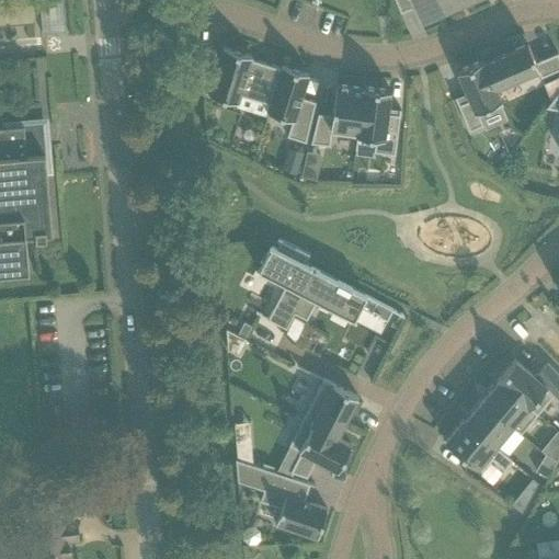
[(0,0),(0,46),(24,43),(18,0),(0,0)]
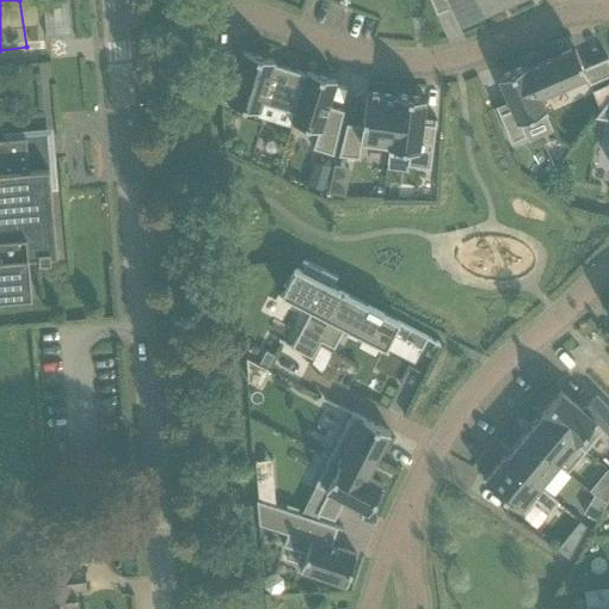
[(488,14),(481,0),(431,0),(438,17),(453,10),(460,26),(488,14)]
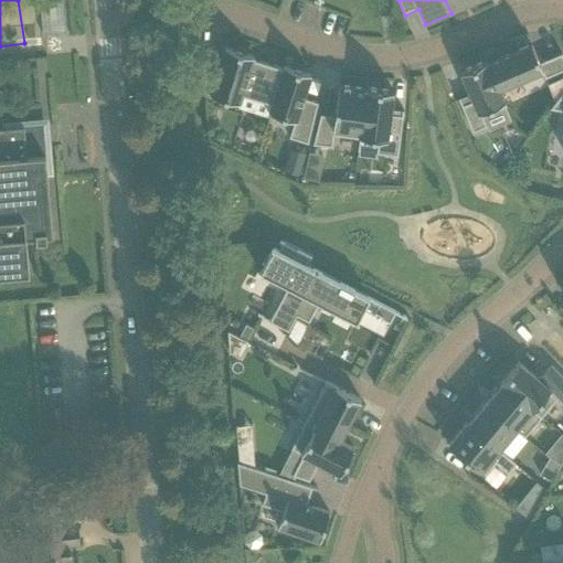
[(475,3),(473,0),(445,0),(452,13),(475,3)]
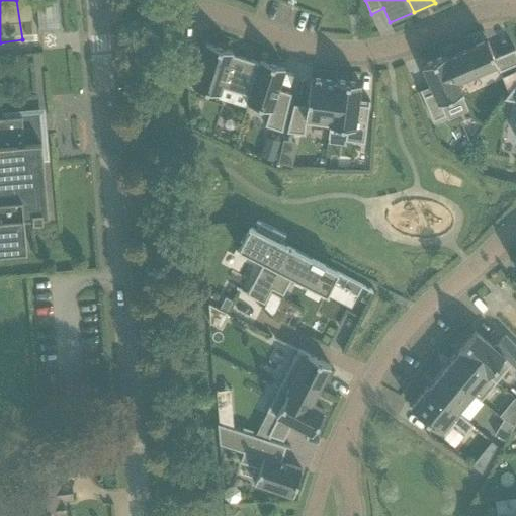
[(463,54),(448,60),(459,84),(461,83),(474,78),(498,67),(500,74),(515,66),(515,51),(496,60),(489,43),(463,54)]
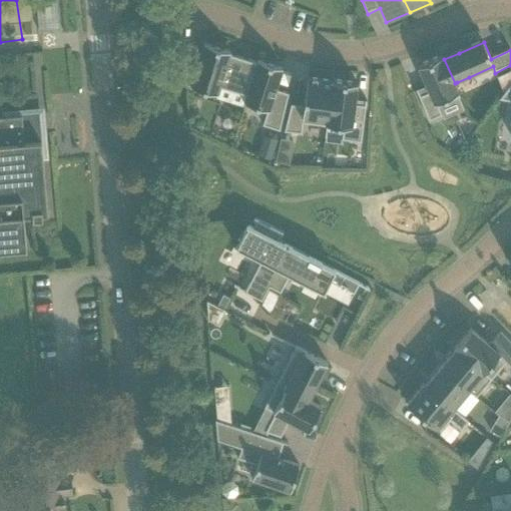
[(247,97),(259,64),(231,55),(232,54),(205,45),(198,66),(186,63),(184,62),(186,86),(188,87),(218,96),(221,88),(247,97)]
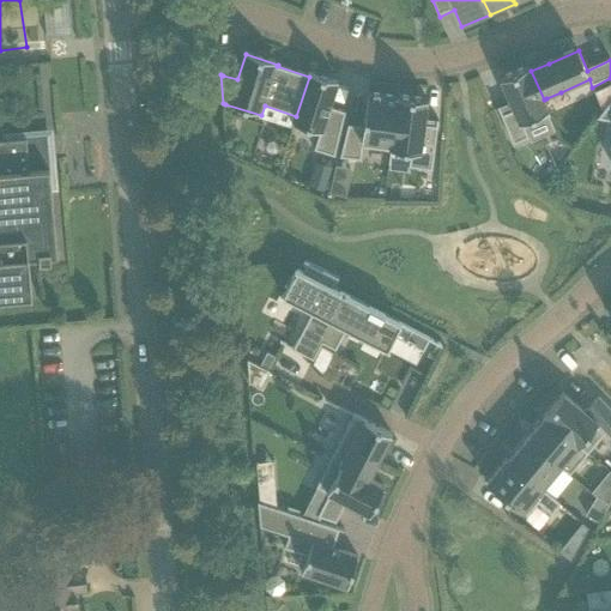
[(551,118),(544,100),(531,71),(530,68),(501,80),(512,104),(515,114),(504,119),(501,109),(501,108),(498,109),(514,146),(530,139),(525,129),(551,118)]
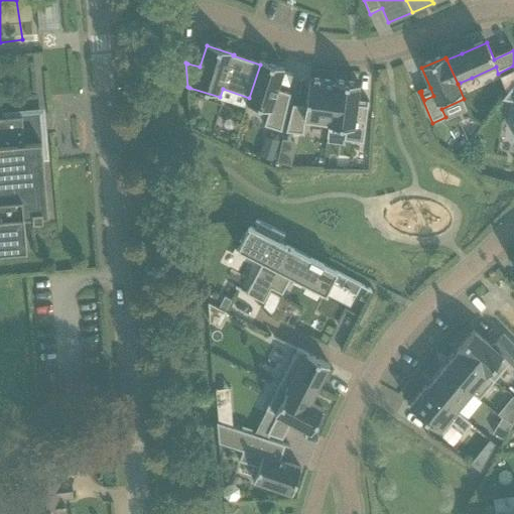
[(260,62),(260,65),(249,98),(247,105),(270,113),(265,128),(282,133),(291,96),(278,92),(285,71),(260,62)]
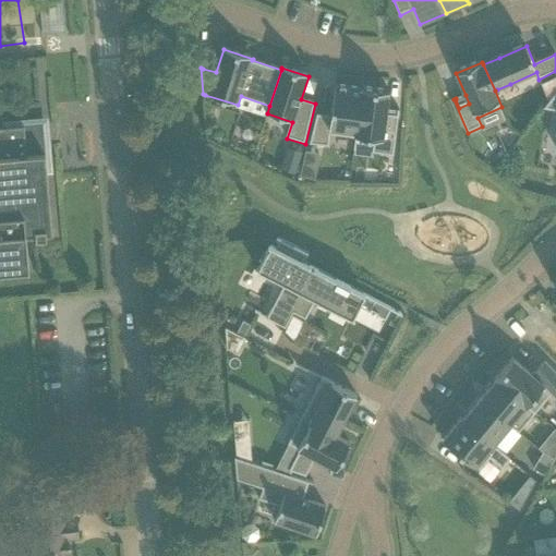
[(357,137),(362,88),(361,88),(361,89),(335,86),(331,117),(317,115),(311,145),(329,147),(330,136),(357,139),(357,137)]
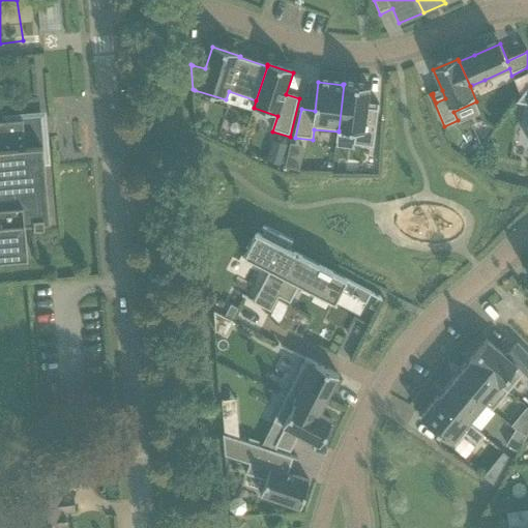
[(368,109),(370,87),(344,84),(339,130),(356,133),(354,146),(375,148),(380,105),(378,105),(377,110),(373,110),(368,109)]
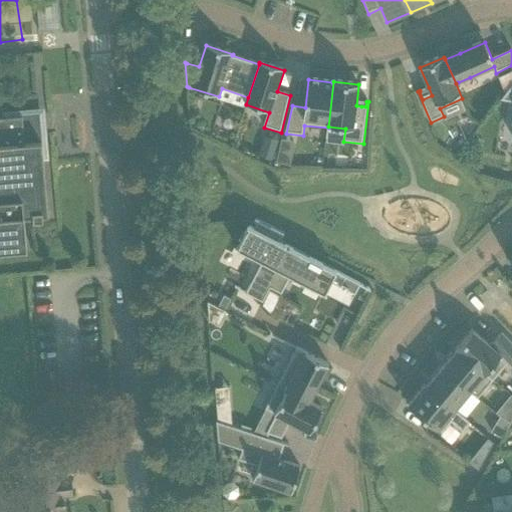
[(511,87),(501,100),(511,102),(511,87)]
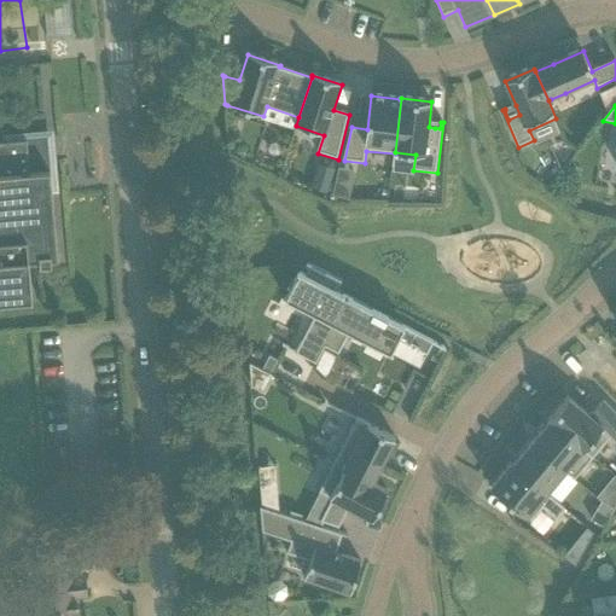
[(28,143),(0,144),(0,303),(34,302),(30,263),(40,262),(41,268),(53,267),(53,262),(58,261),(51,173),(48,173),(47,166),(38,167),(30,167),(28,143)]
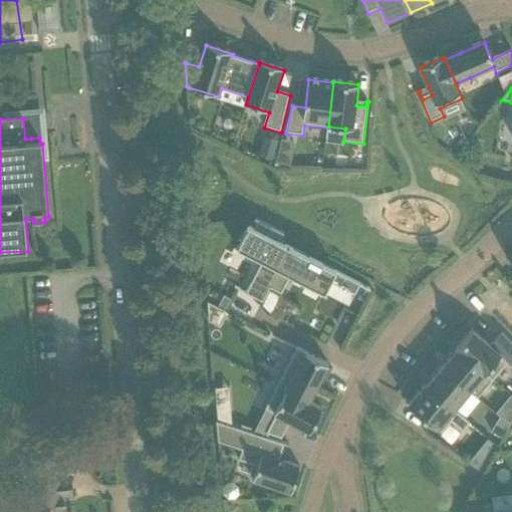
[(263,149),(261,157),(271,161),(273,153),(263,149)]
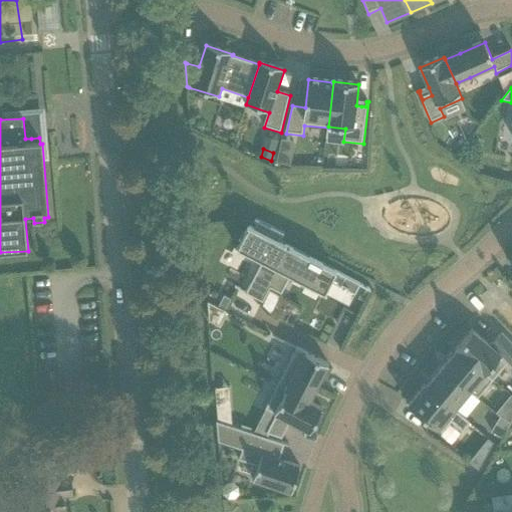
[(285,237),(256,222),(252,229),(250,228),(238,250),(263,263),(247,294),(263,303),(270,288),(290,249),(282,244),(285,237)]
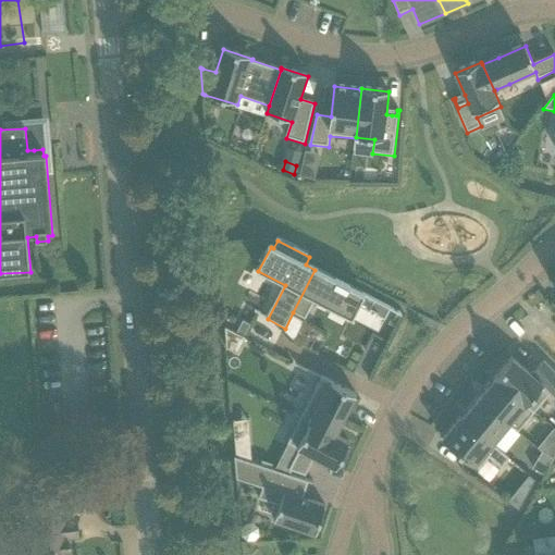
[(391,309),(315,270),(293,312),(306,320),(316,300),(353,320),(359,308),(385,321),(391,309)]
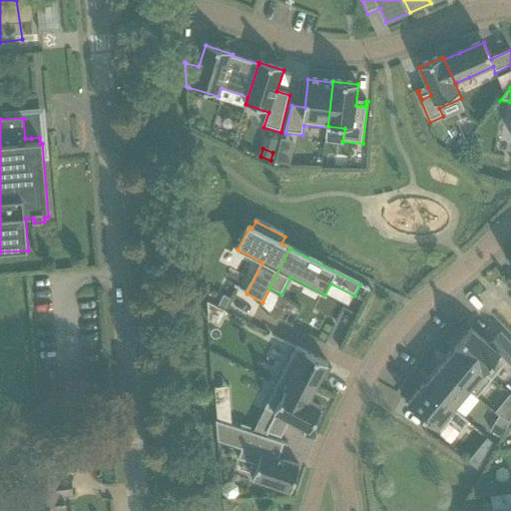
[(223,297),(217,308),(224,311),(230,301),(223,297)]
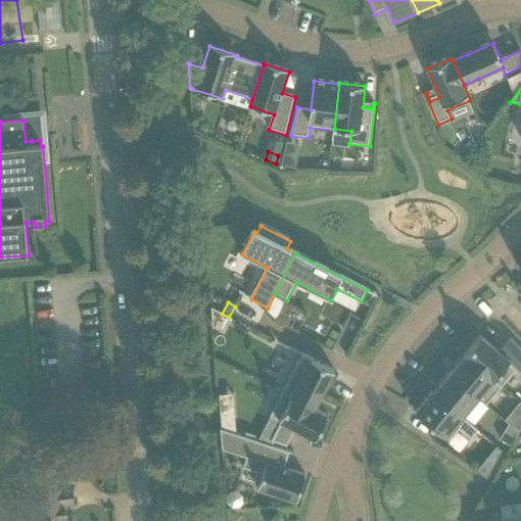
[(231,318),(229,317),(222,314),(211,308),(211,327),(223,332),(231,318)]
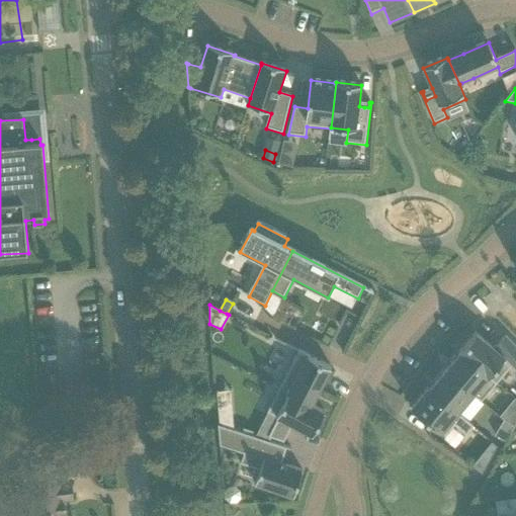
[(513,365),(514,365),(495,349),(477,334),(459,354),(460,355),(489,378),(497,385),(513,365)]
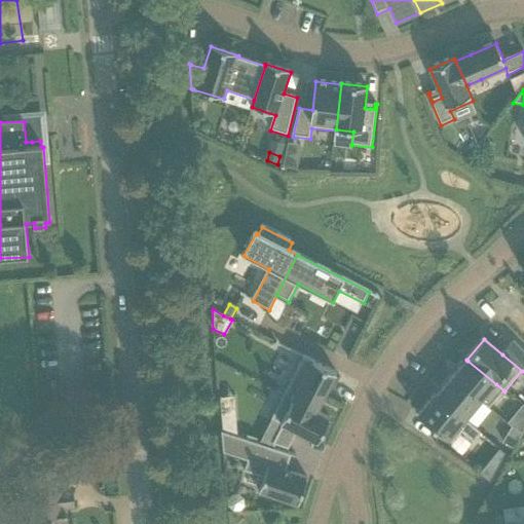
[(523,352),(514,342),(502,354),(522,371),(521,371),(523,374),(523,352)]
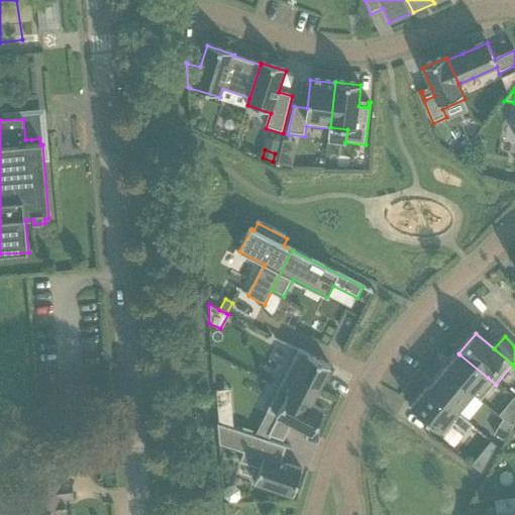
[(312,405),(331,368),(300,351),(280,389),(312,405)]
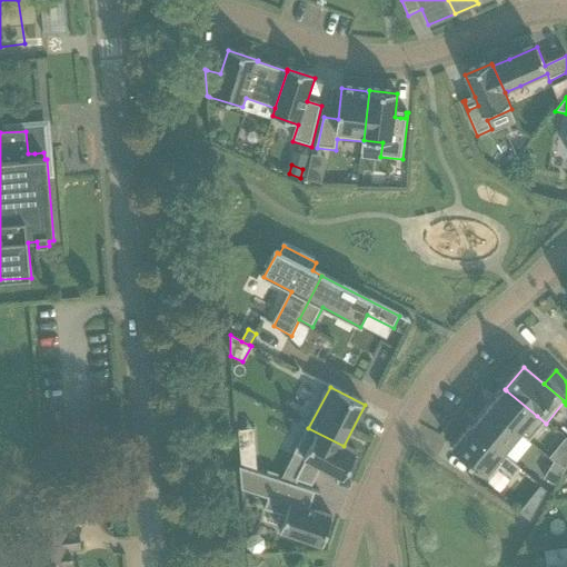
[(506,390),(489,409),(520,436),(537,416),(506,390)]
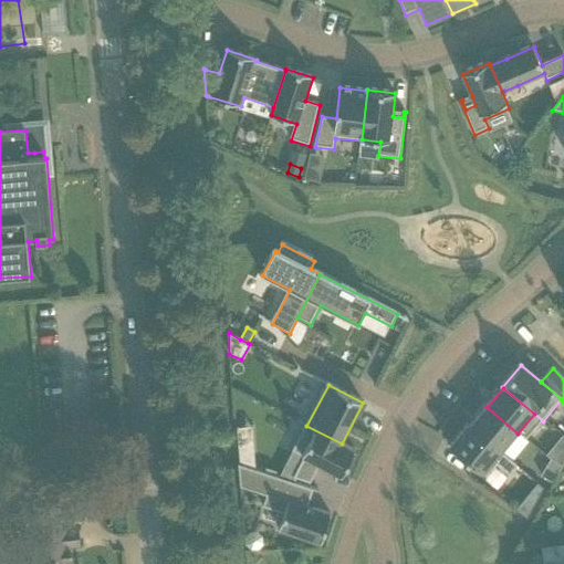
[(518,434),(487,407),(471,427),(502,452),(518,434)]
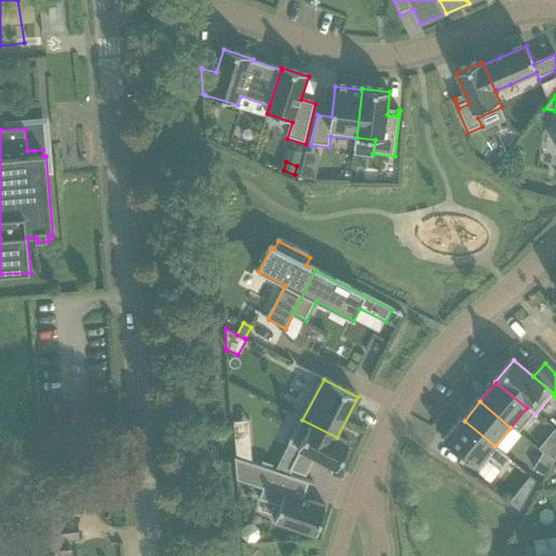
[(337,470),(350,445),(337,437),(302,420),(289,445),(301,451),(290,471),(306,476),(316,459),(337,470)]
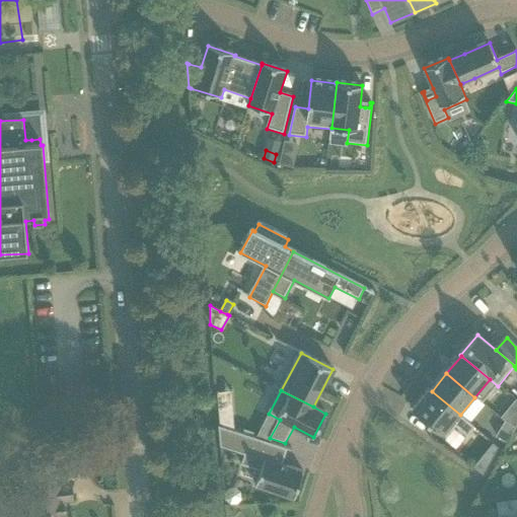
[(460,415),(432,391),(430,390),(413,411),(443,435),(447,438),(456,427),(467,437),(475,428),(460,415)]
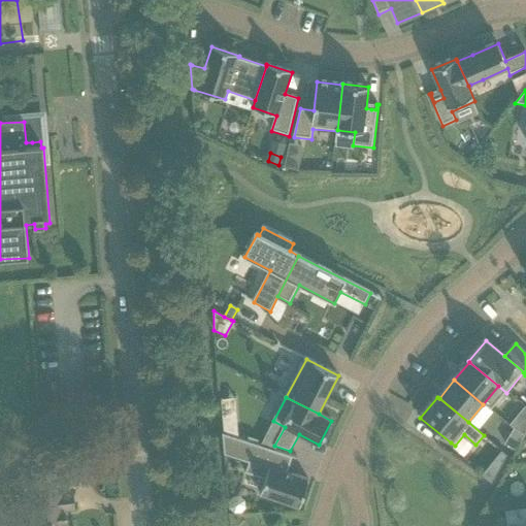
[(235,414),(221,415),(223,434),(224,434),(237,438),(235,414)]
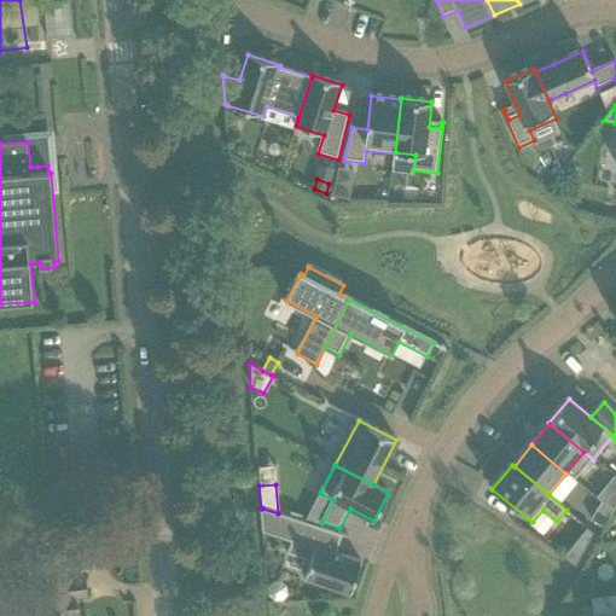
[(615,490),(612,489),(603,504),(615,513),(615,490)]
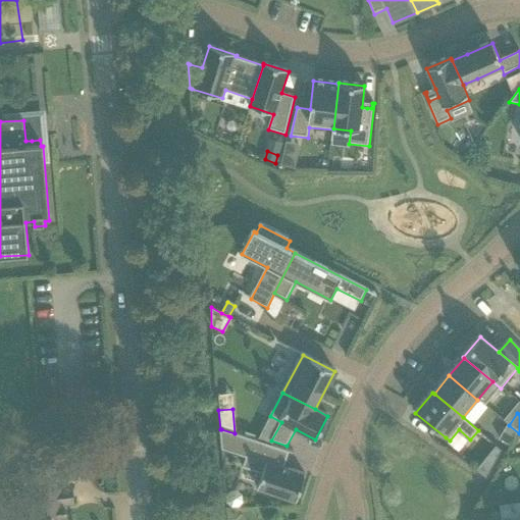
[(510,448),(519,433),(509,425),(500,442),(510,448)]
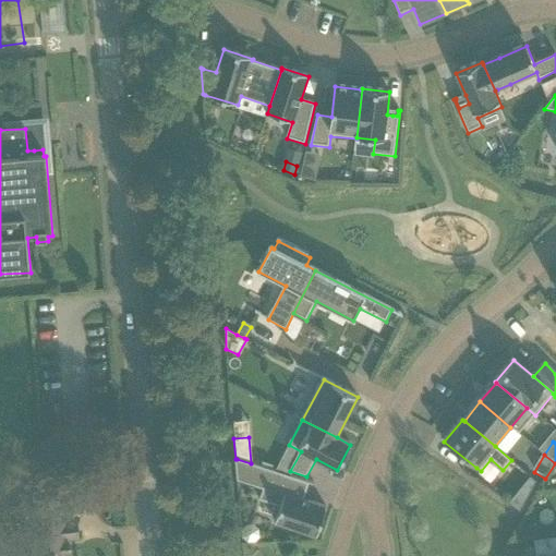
[(251,463),(237,459),(236,459),(238,481),(239,482),(264,490),(260,500),(281,507),(275,523),(317,538),(327,508),(304,500),(309,483),(251,463)]
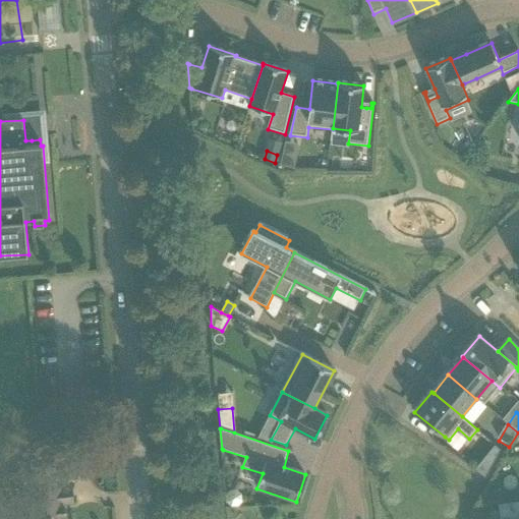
[(234,508),(237,508),(241,504),(241,498),(236,494),(230,494),(226,498),(227,504),(231,508),(234,508)]
